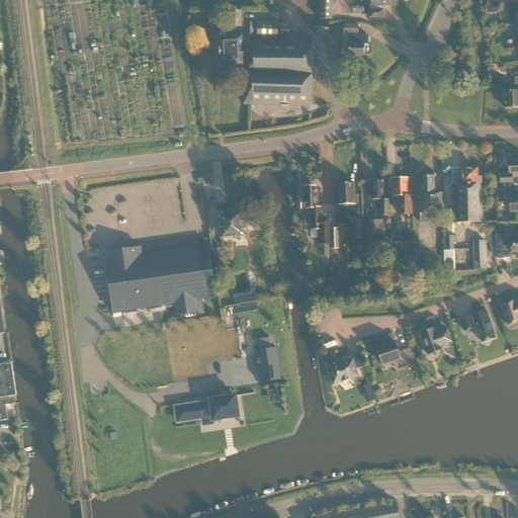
[(332,0),(320,0),(320,19),(332,19),(332,0)]
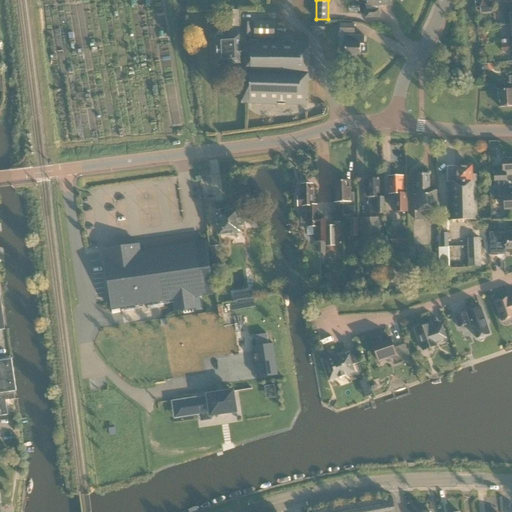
[(367,0),(367,3),(365,3),(366,10),(365,10),(366,17),(379,17),(379,9),(378,10),(378,6),(391,5),(390,0),(367,0)]
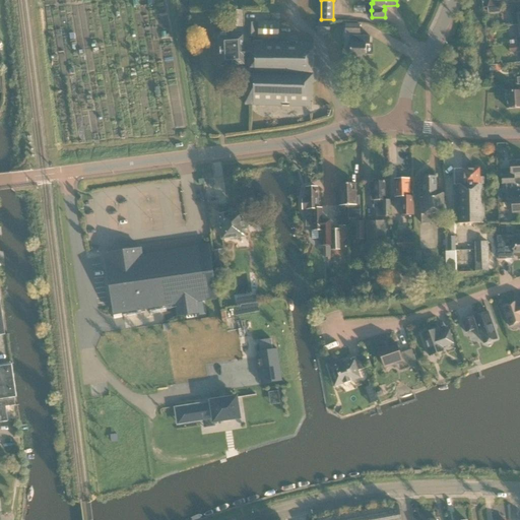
[(512,25),(518,25),(519,24),(519,6),(512,7),(513,13),(511,13),(512,25)]
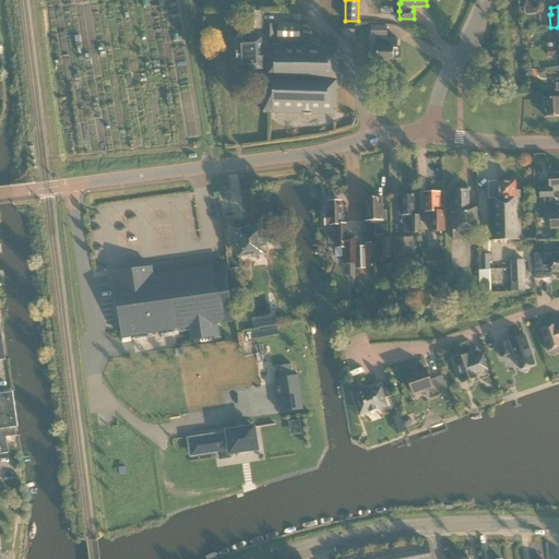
[(300,24),(278,23),(277,42),(299,42),(300,24)]
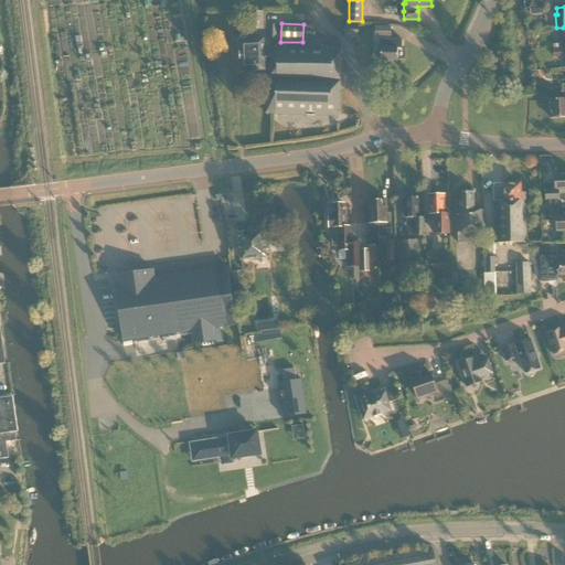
[(359,24),(344,24),(344,35),(358,36),(359,24)]
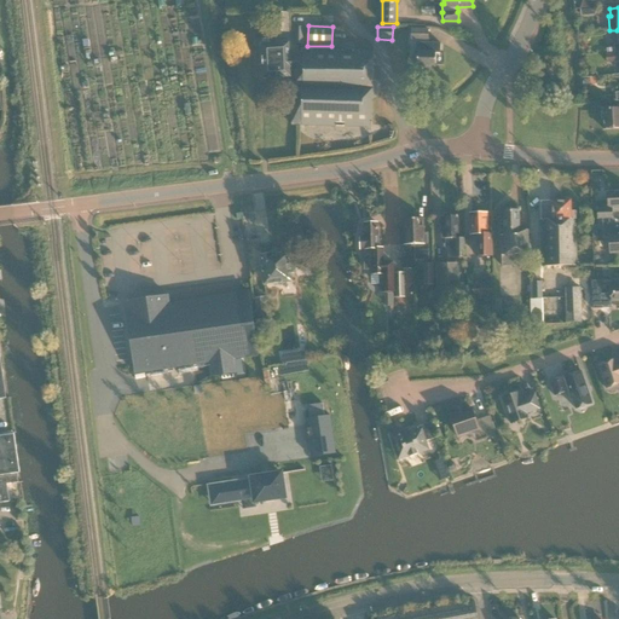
[(304,45),(304,28),(294,28),(294,45),(304,45)]
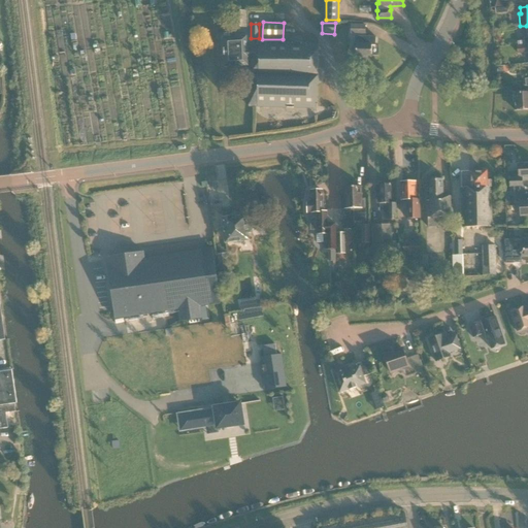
[(365,25),(351,25),(351,33),(365,34),(365,25)]
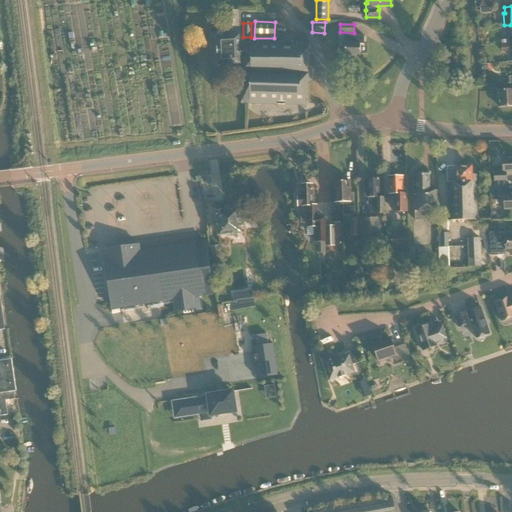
[(364,35),(344,35),(344,43),(345,43),(345,54),(360,55),(360,44),(364,44),(364,35)]
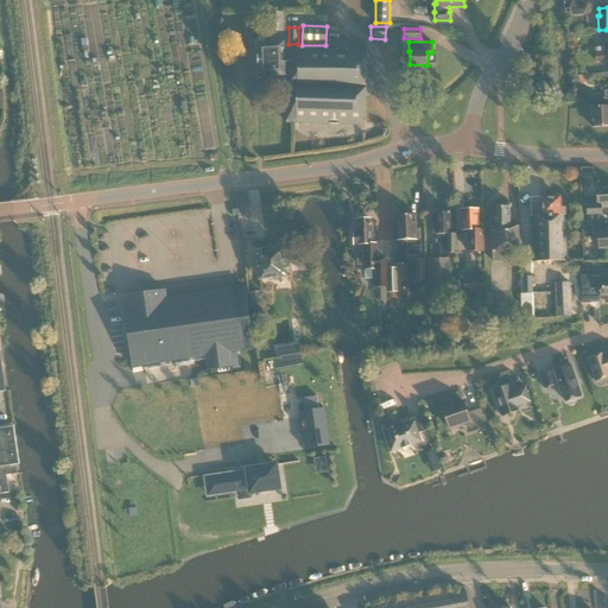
[(284,51),(284,43),(257,44),(259,77),(285,76),(286,122),(365,125),(367,50),(305,48),(296,48),(296,52),(284,51)]
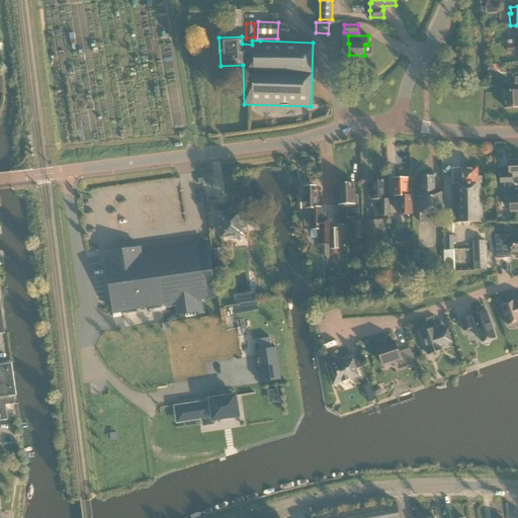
[(508,53),(517,51),(517,44),(507,46),(508,53)]
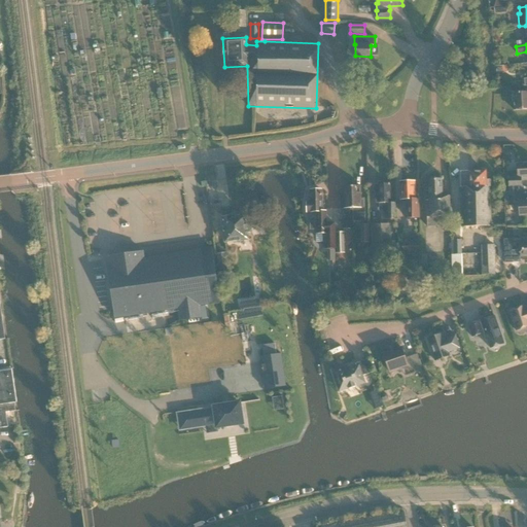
[(526,92),(512,93),(513,101),(514,101),(515,110),(526,109),(526,92)]
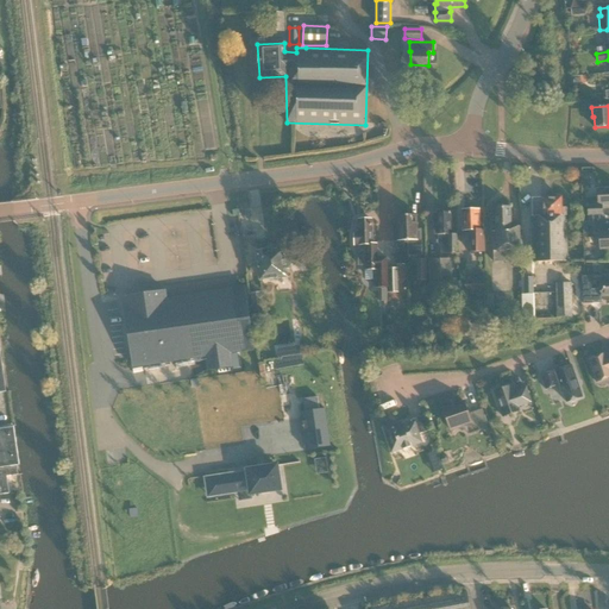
[(213,120),(199,124),(201,133),(196,135),(200,150),(219,145),(213,120)]
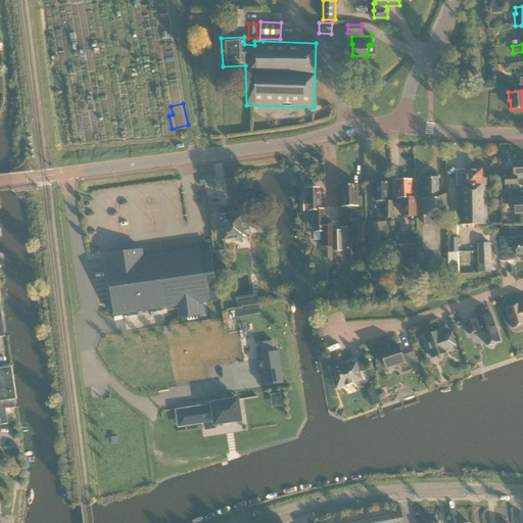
[(87,142),(162,134),(160,115),(131,119),(132,124),(121,125),(120,115),(106,116),(107,123),(90,125),(90,129),(86,129),(87,142)]
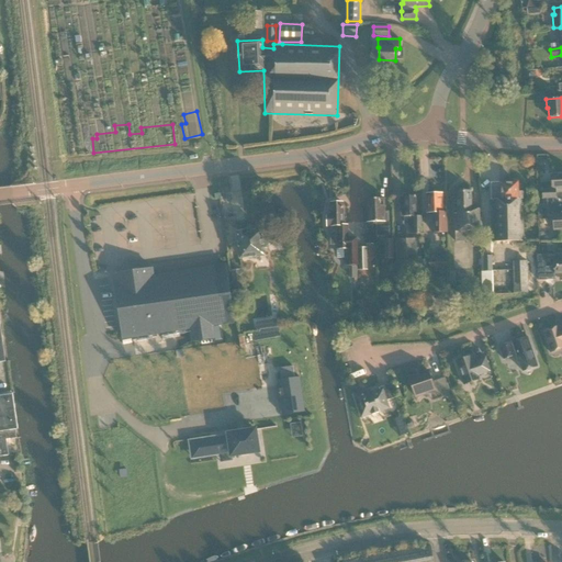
[(561,189),(561,173),(551,173),(552,189),(542,190),(542,199),(555,198),(555,189),(561,189)]
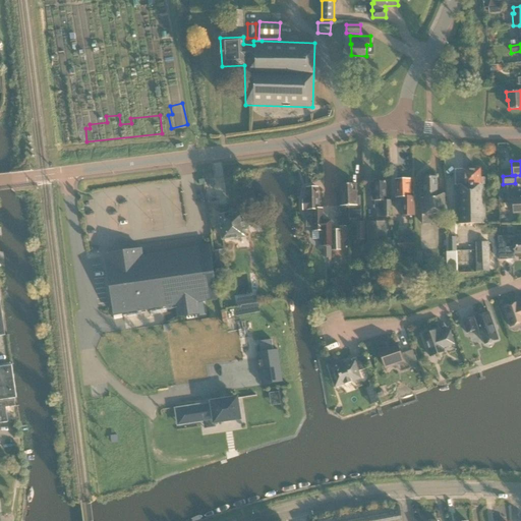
[(480,178),(479,168),(465,169),(465,183),(456,184),(458,224),(485,223),(483,178),(480,178)]
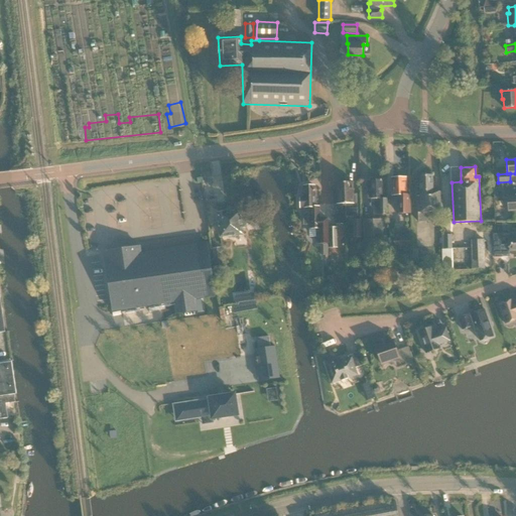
[(433,191),(432,174),(418,175),(419,183),(416,183),(417,192),(419,192),(419,196),(417,196),(417,212),(418,222),(434,221),(433,212),(441,211),(440,190),(433,191)]
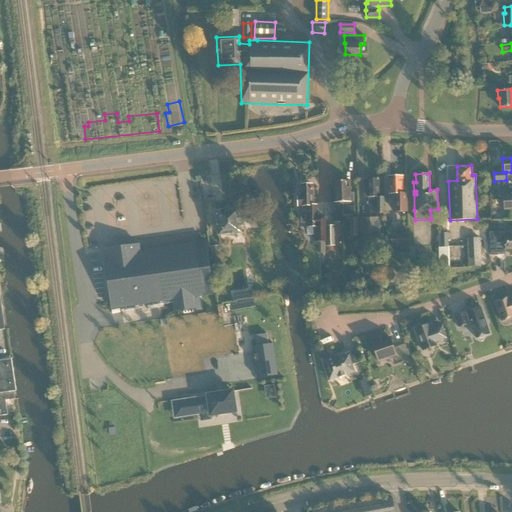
[(403,194),(402,176),(389,177),(389,195),(396,195),(396,213),(408,212),(407,194),(403,194)]
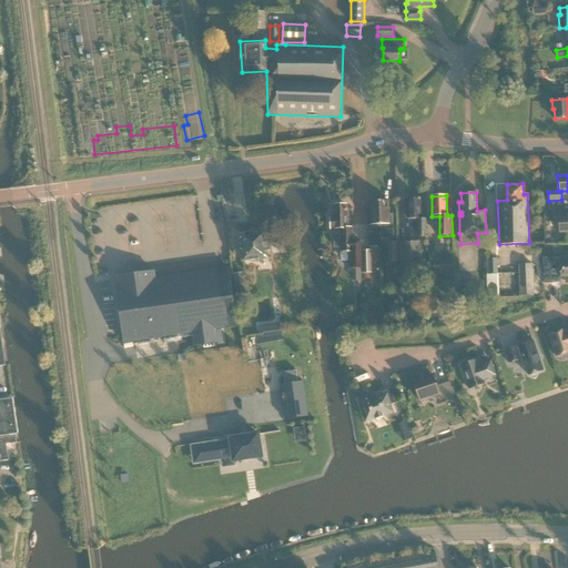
[(418,199),(416,196),(412,198),(409,200),(407,200),(407,204),(403,204),(404,220),(407,220),(408,230),(411,230),(412,237),(427,236),(426,220),(421,220),(419,199),(418,199)]
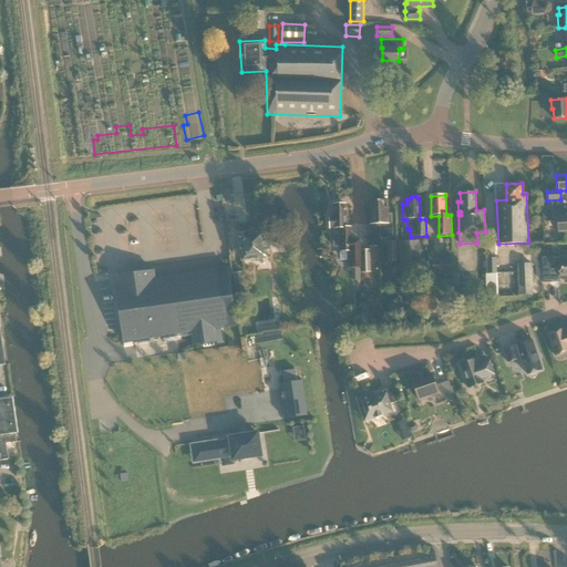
[(380,225),(379,202),(370,202),(370,209),(366,209),(366,225),(369,225),(369,236),(367,236),(367,245),(369,246),(377,246),(377,225),(380,225)]
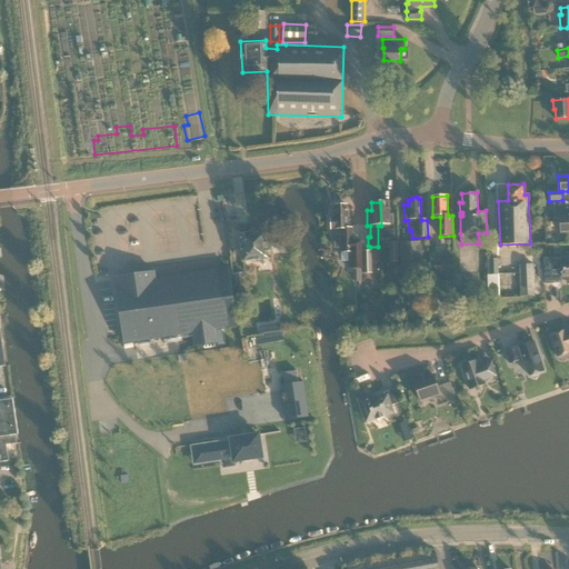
[(390,216),(389,202),(380,202),(381,226),(381,239),(395,239),(395,226),(395,216),(390,216)]
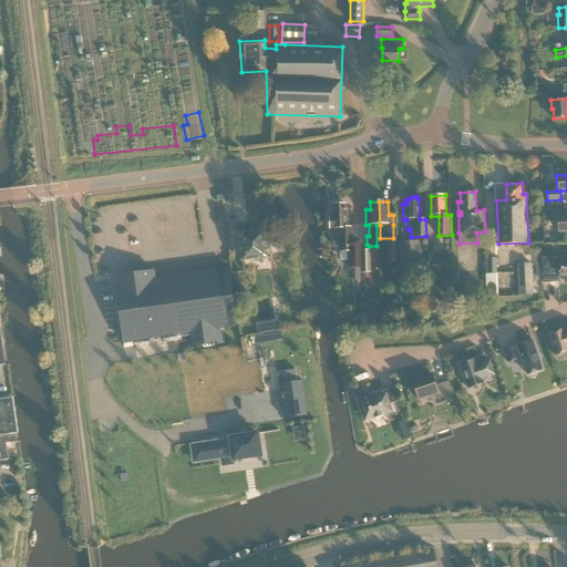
[(347,228),(346,205),(334,205),(334,218),(330,218),(330,228),(334,228),(336,247),(342,247),(342,253),(347,253),(348,269),(353,268),(354,281),(360,280),(360,268),(361,268),(360,239),(351,240),(351,228),(347,228)]
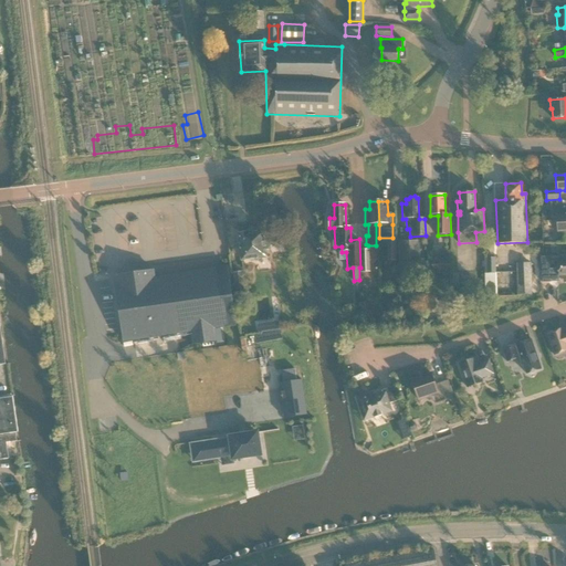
[(565,207),(553,209),(553,217),(557,217),(557,231),(565,230),(565,207)]
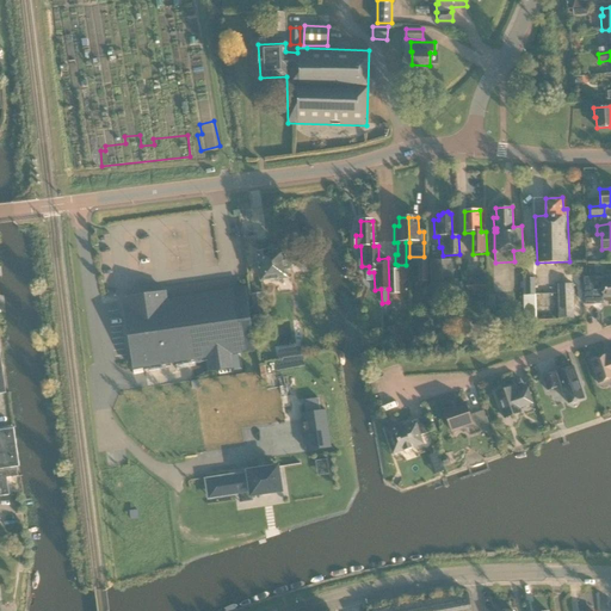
[(287,258),(285,250),(270,251),(257,252),(260,282),(289,278),(288,270),(291,270),(290,258),(287,258)]
